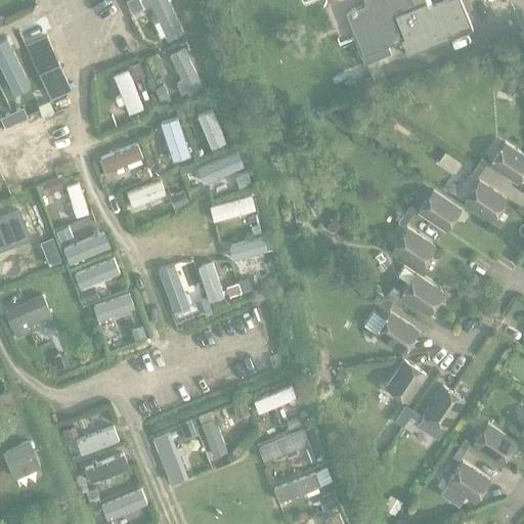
[(138,0),(126,0),(131,11),(142,6),(141,5),(138,0)]
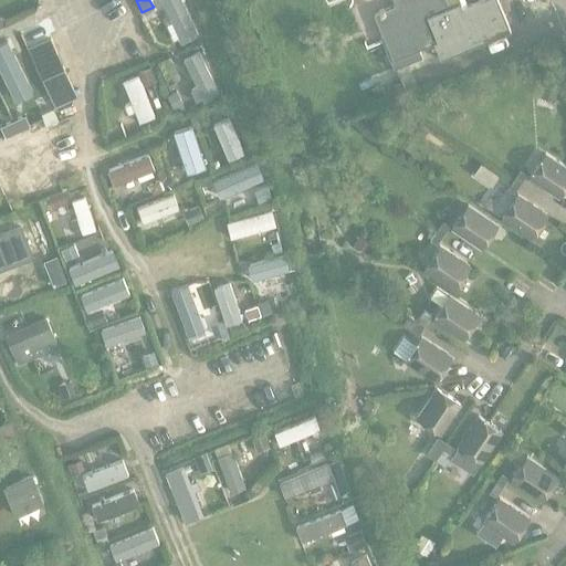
[(391,0),(395,6),(373,14),(381,35),(379,35),(392,69),(421,56),(418,49),(432,42),(439,59),(510,30),(496,0),(479,0),(461,8),(459,2),(464,0),(463,0),(391,0)]
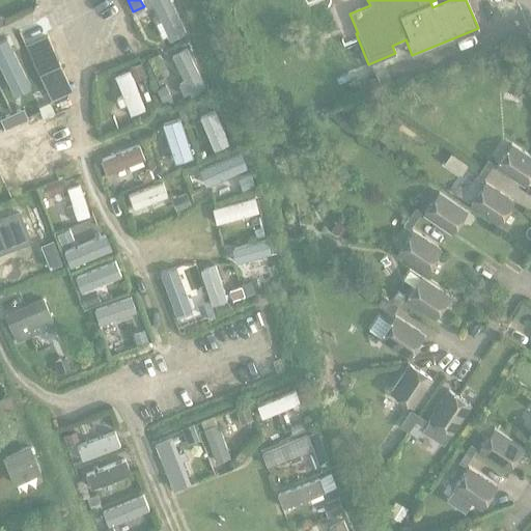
[(159,42),(170,37),(155,1),(143,5),(144,6),(159,42)]
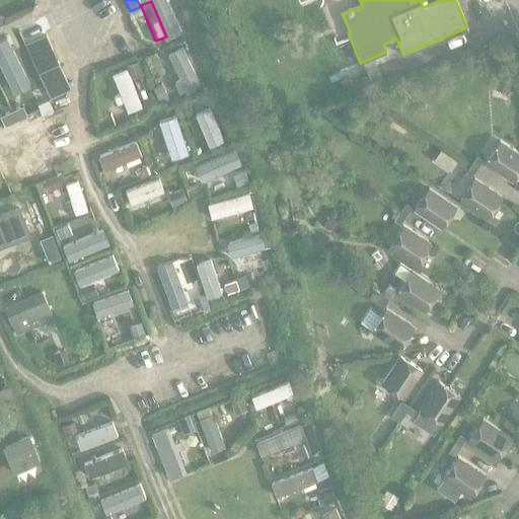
[(45,35),(25,44),(51,96),(69,88),(45,35)]
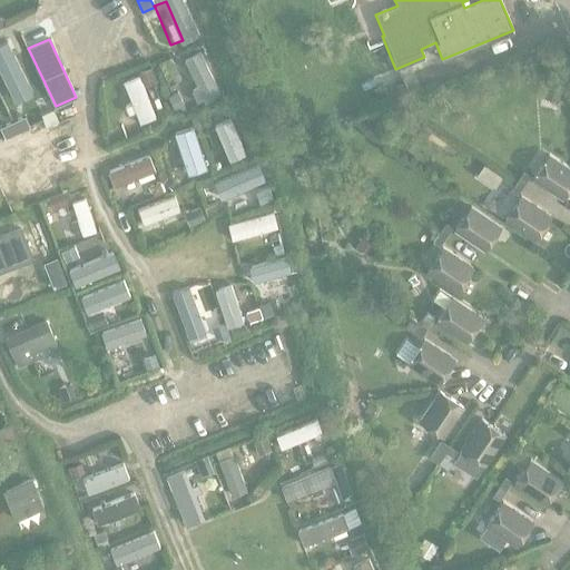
[(199,64),(187,70),(204,102),(216,96),(199,64)]
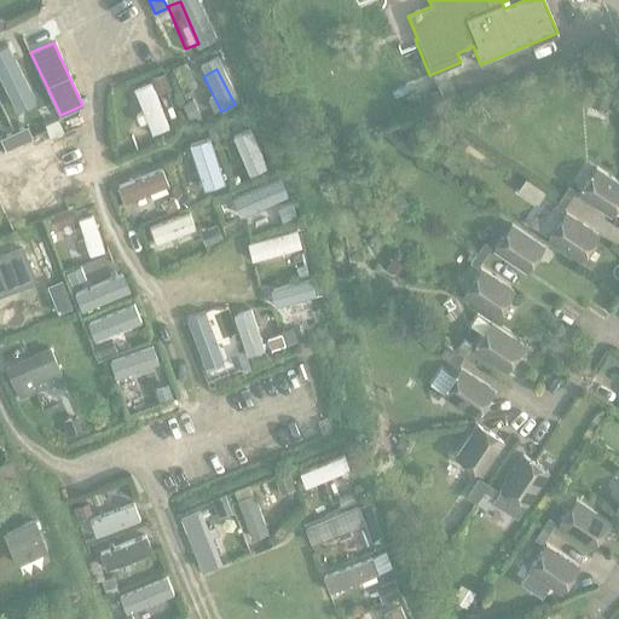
[(163,74),(150,79),(156,92),(168,87),(163,74)]
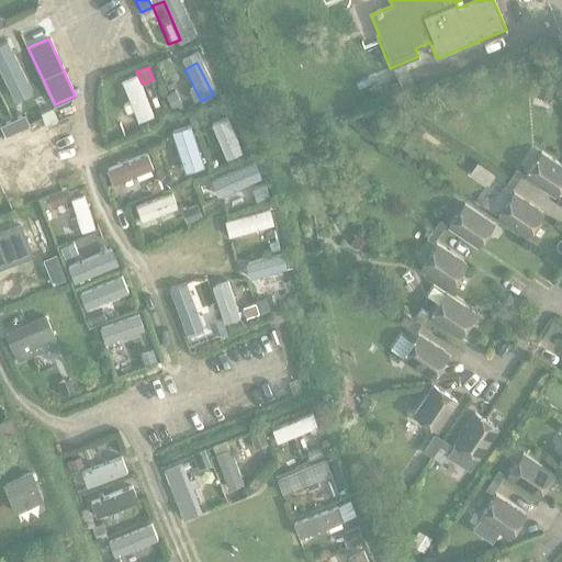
[(122,79),(138,121),(153,115),(136,74),(122,79)]
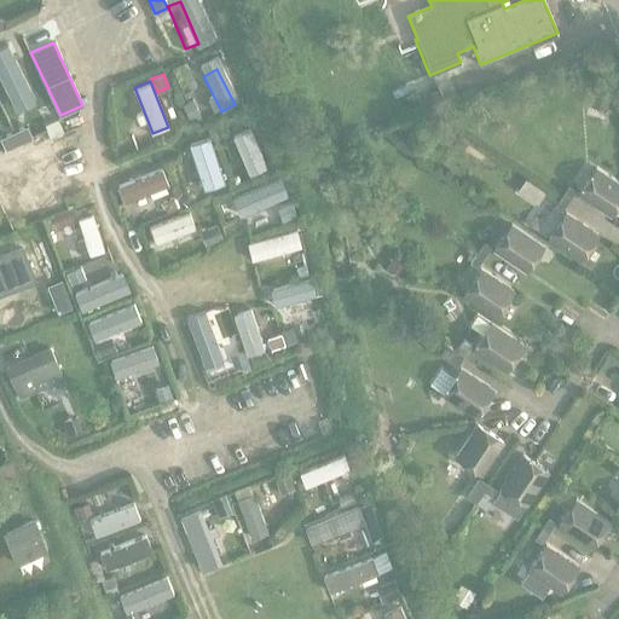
[(595,87),(590,104),(606,108),(611,92),(595,87)]
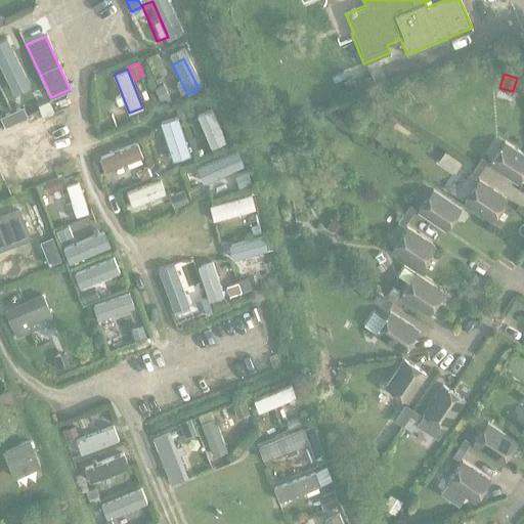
[(365,75),(354,80),(358,90),(370,85),(365,75)]
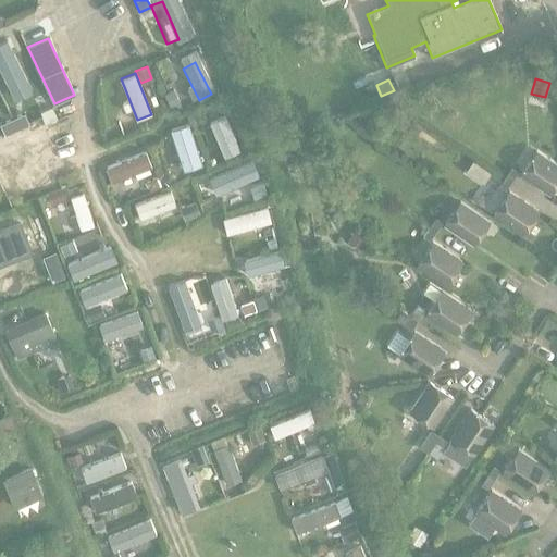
[(172,89),(163,94),(170,106),(178,101),(172,89)]
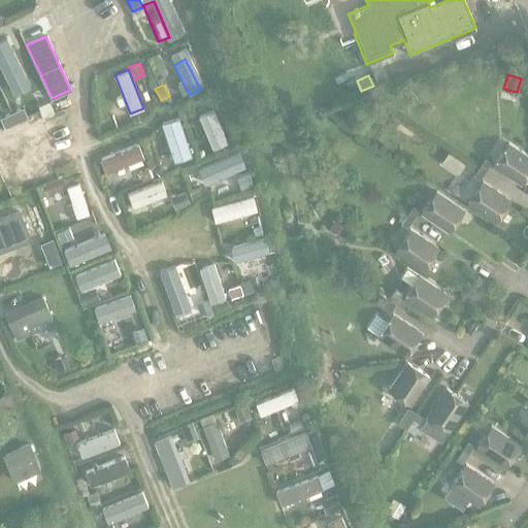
[(23,108),(0,118),(0,120),(4,128),(27,118),(23,108)]
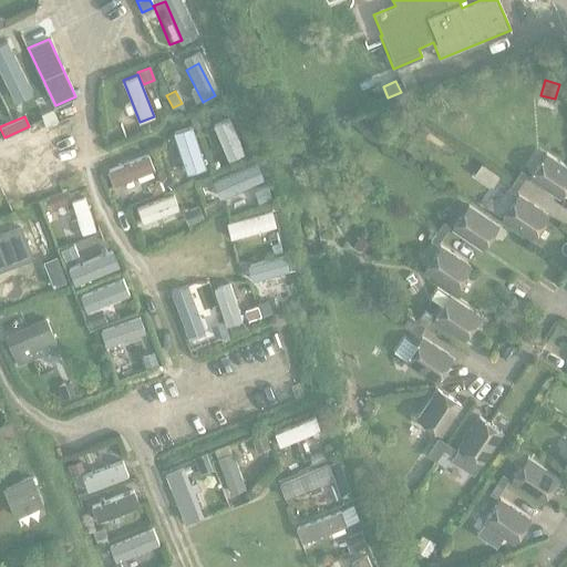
[(227,119),(212,125),(227,161),(243,154),(227,119)]
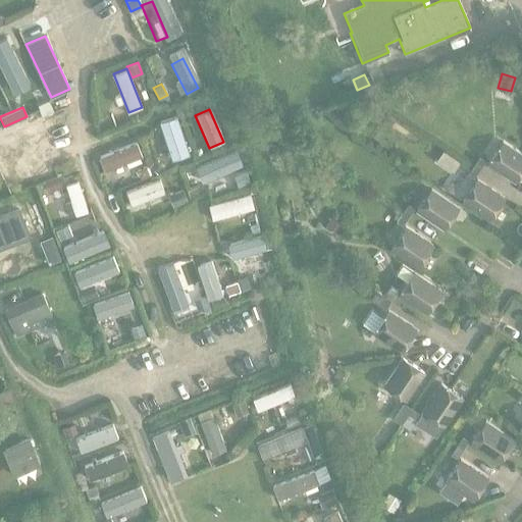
[(171,158),(189,153),(176,115),(159,121),(171,158)]
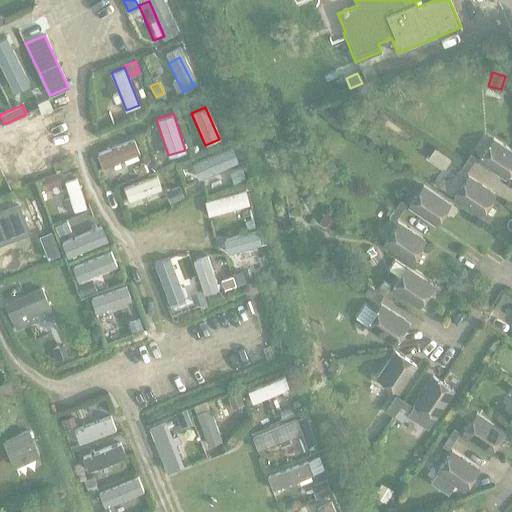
[(24,126),(11,132),(28,170),(41,164),(39,159),(44,156),(40,146),(34,148),(24,126)]
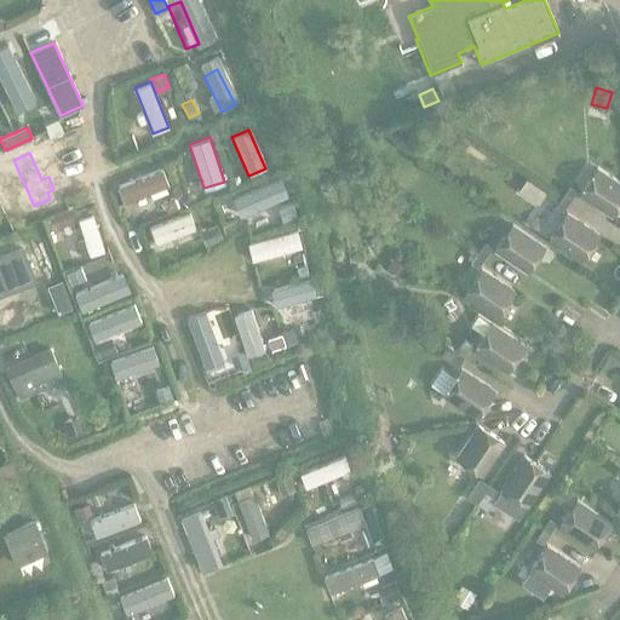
[(273,159),(264,162),(269,173),(277,170),(273,159)]
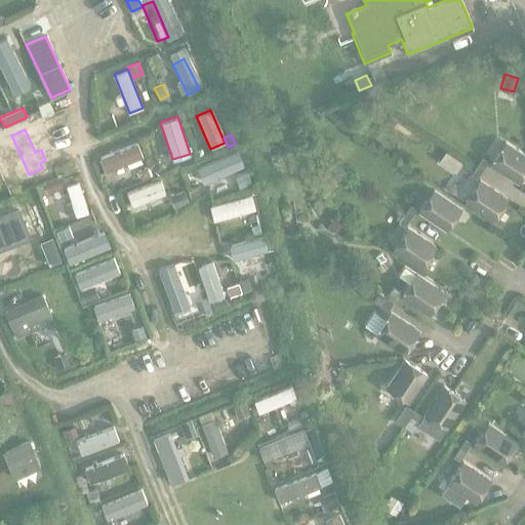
[(136,140),(99,157),(105,170),(143,155),(136,140)]
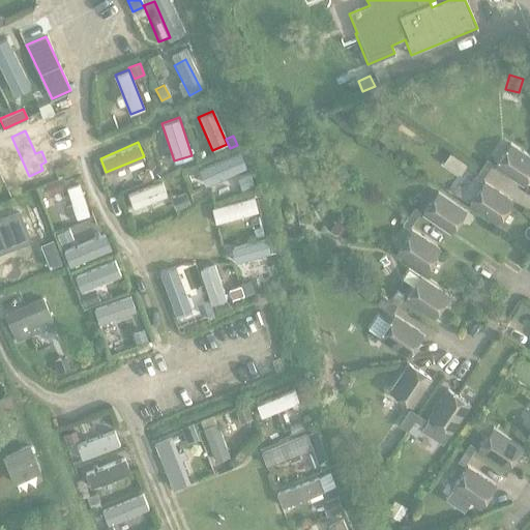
[(495,165),(523,183),(529,171),(529,156),(509,143),(495,165)]
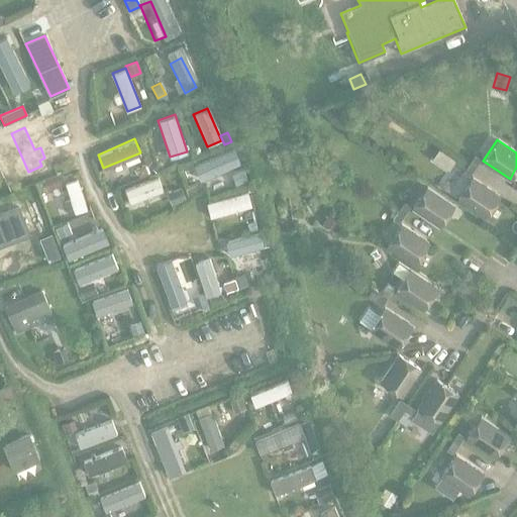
[(198,145),(191,148),(194,156),(201,153),(198,145)]
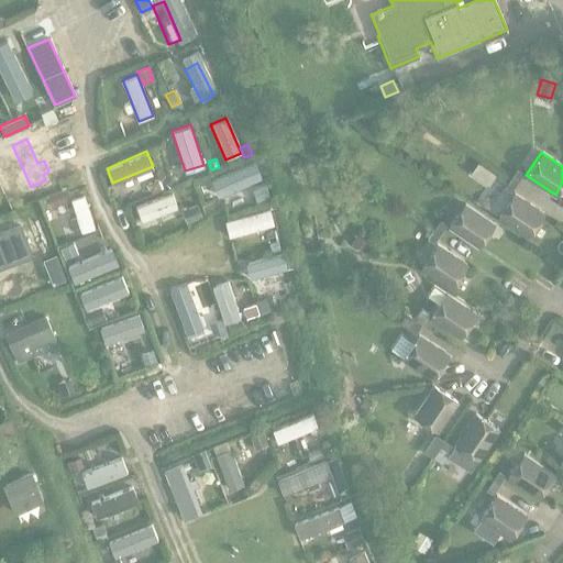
[(476,163),(470,173),(476,177),(483,167),(476,163)]
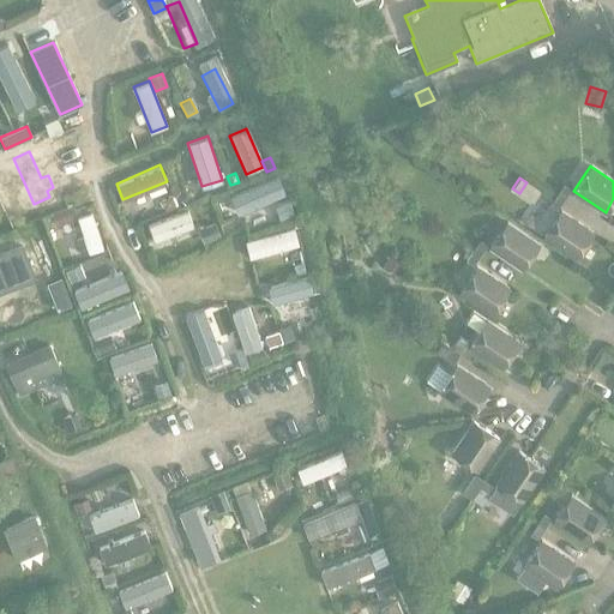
[(563,182),(555,193),(557,193),(563,198),(570,187),(563,182)]
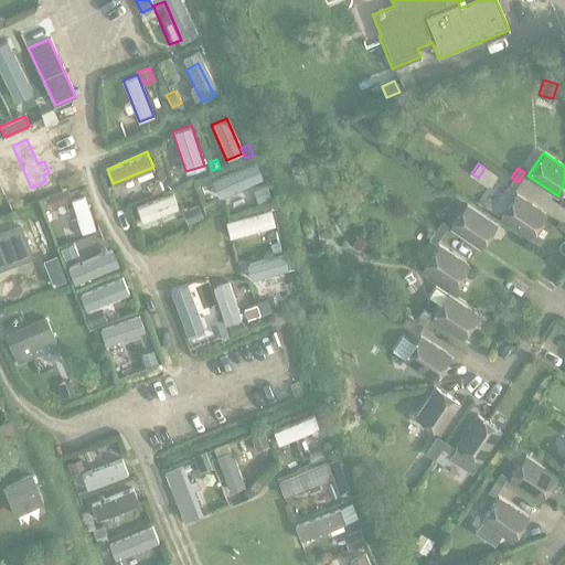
[(169,172),(162,178),(170,187),(177,180),(169,172)]
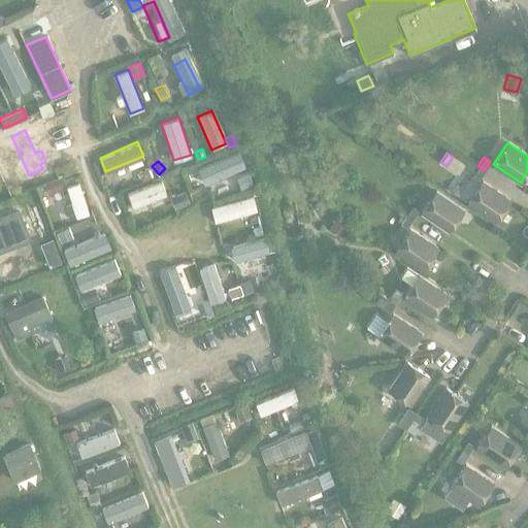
[(477,166),(472,175),(479,179),(484,170),(479,166),(477,166)]
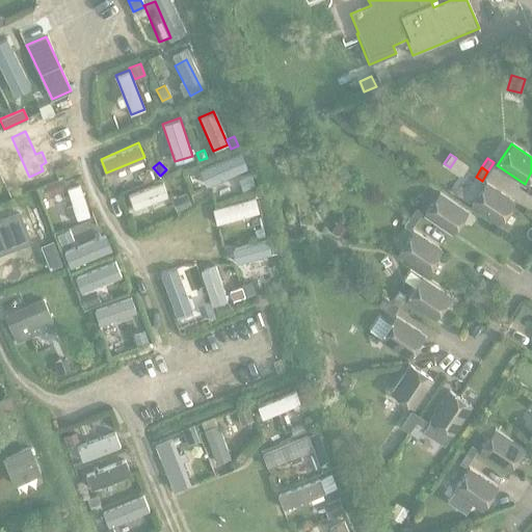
[(160,177),(126,189),(131,205),(167,191),(160,177)]
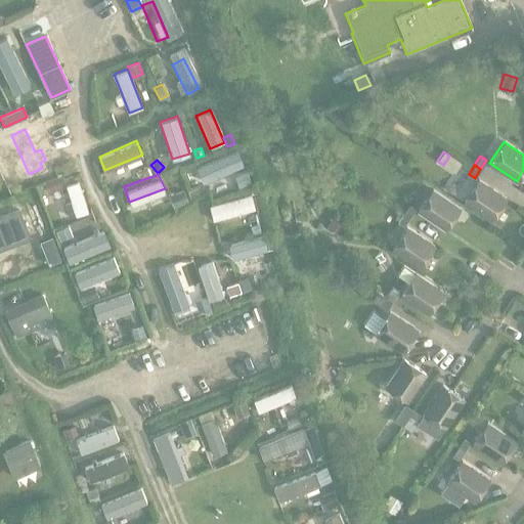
[(245,174),(235,177),(238,188),(249,185),(245,174)]
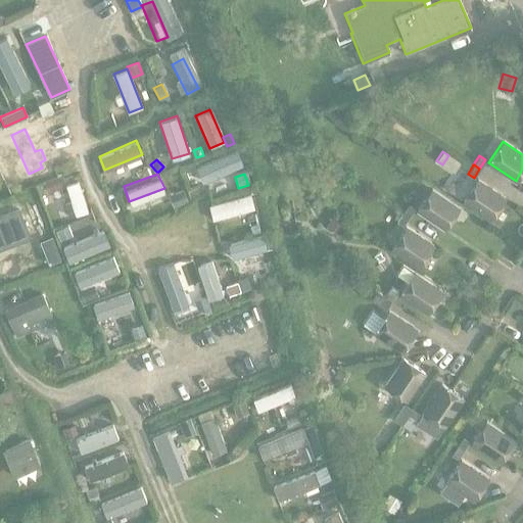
[(57,177),(44,181),(48,192),(61,187),(57,177)]
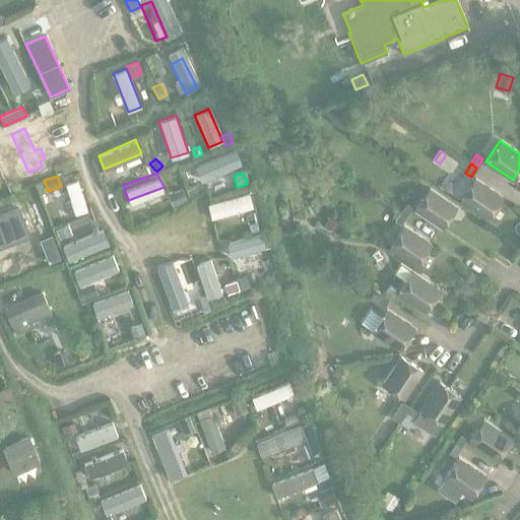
[(74,213),(87,209),(77,179),(64,184),(70,200),(64,202),(68,214),(74,212),(74,213)]
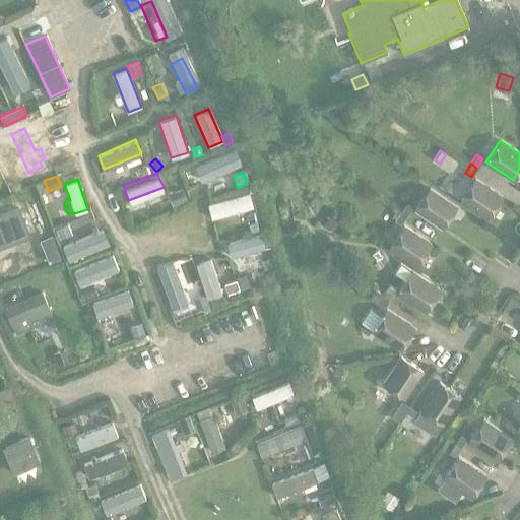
[(460,199),(488,217),(501,196),(474,179),(460,199)]
